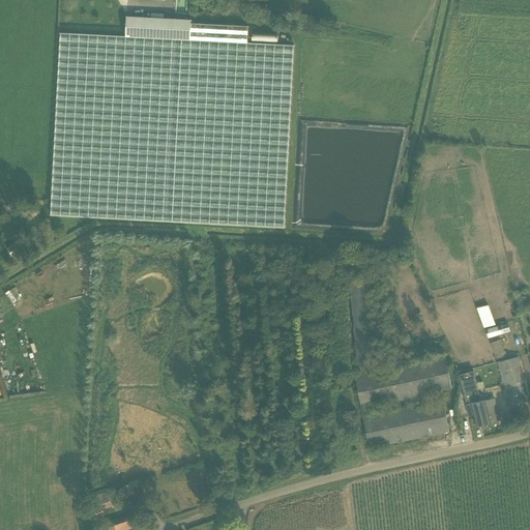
[(294,46),(247,42),(248,27),(190,24),(192,20),(126,17),(125,36),(60,33),(51,215),(285,228),(294,46)]
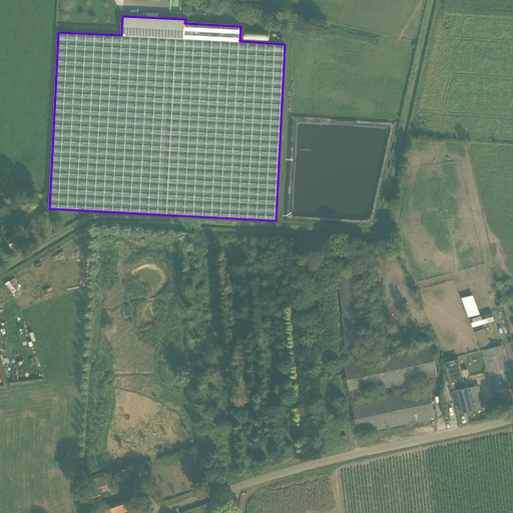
[(32,211),(39,207),(36,202),(29,205),(32,211)]
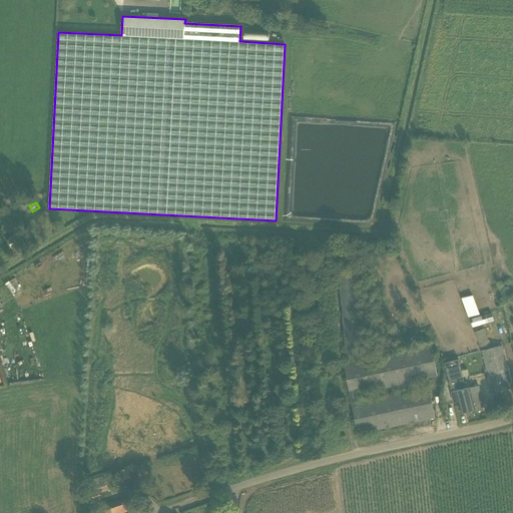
[(339,269),(346,359),(369,357),(361,267),(339,269)]
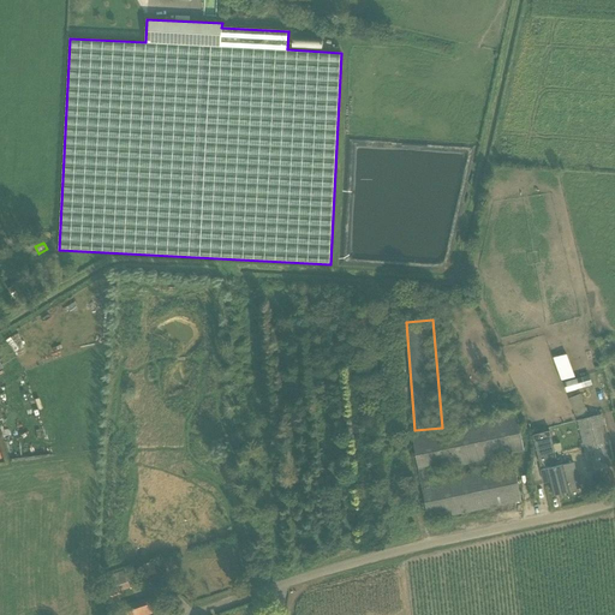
[(581,388),(578,378),(565,382),(567,392),(581,388)]
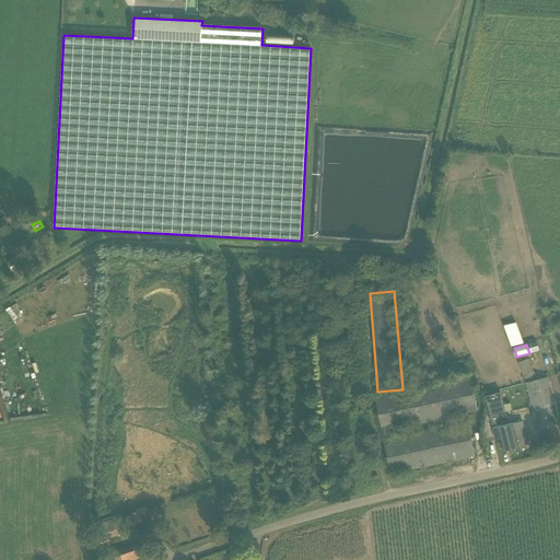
[(477,411),(470,376),(458,378),(459,381),(375,397),(391,474),(475,456),(466,413),(477,411)]
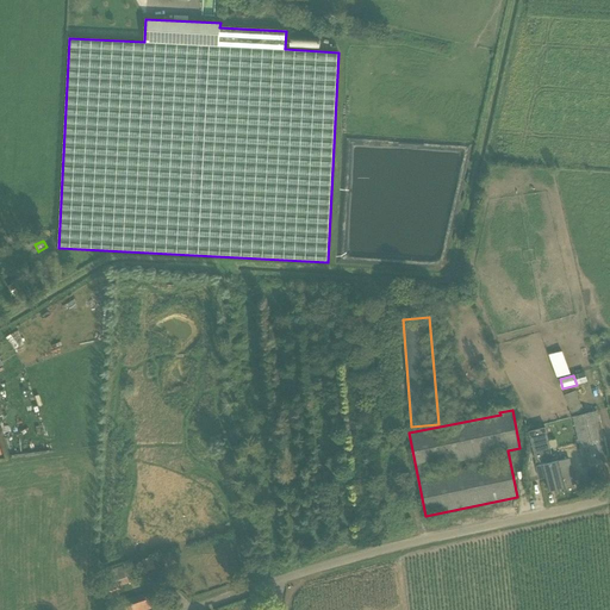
[(609,462),(607,450),(596,411),(573,417),(585,467),(609,462)]
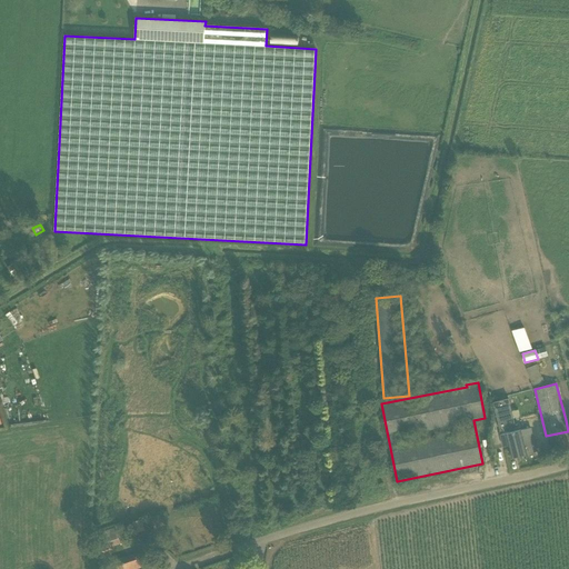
[(516,428),(509,399),(493,402),(500,432),(516,428)]
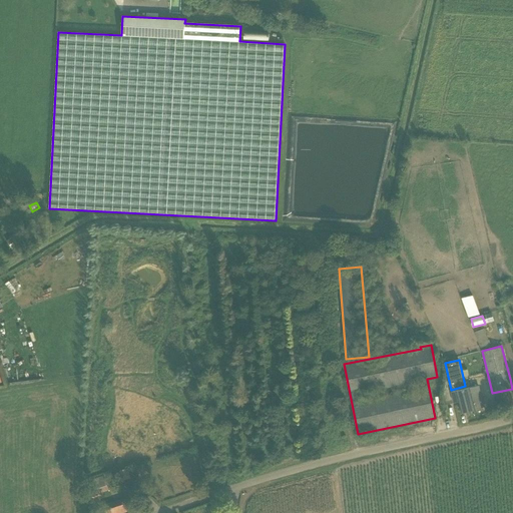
[(466,412),(475,410),(469,389),(452,393),(454,404),(459,402),(462,413),(463,413),(463,412),(466,412)]
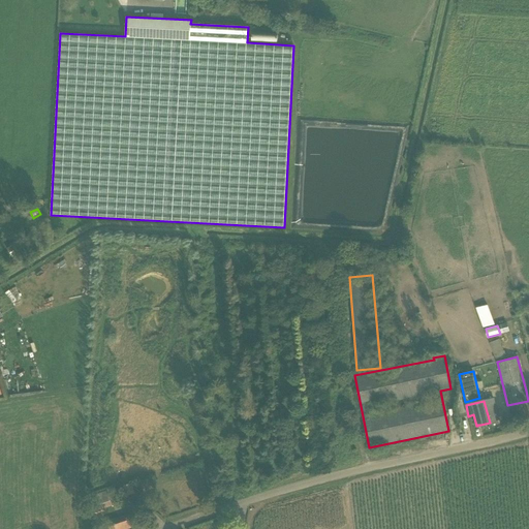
[(135,493),(132,483),(122,486),(125,496),(135,493)]
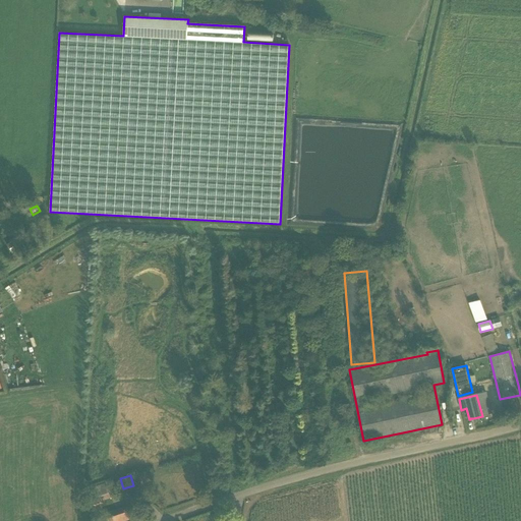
[(111,498),(106,482),(89,488),(94,504),(111,498)]
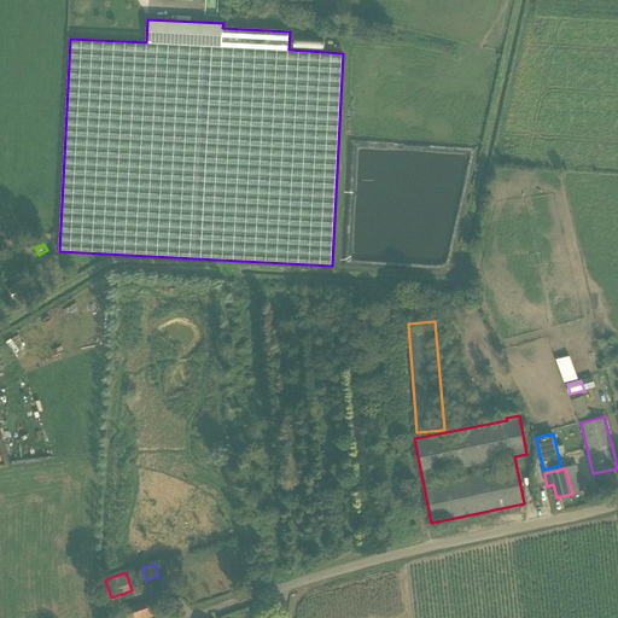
[(133,602),(135,617),(140,617),(163,613),(159,598),(133,602)]
